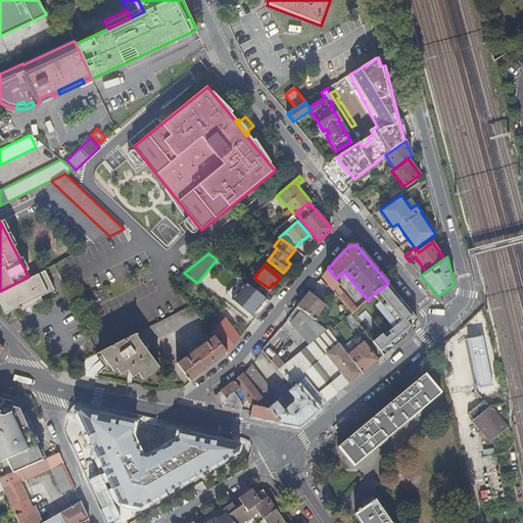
[(336,279),(328,269),(321,277),(333,290),(340,285),(336,279)]
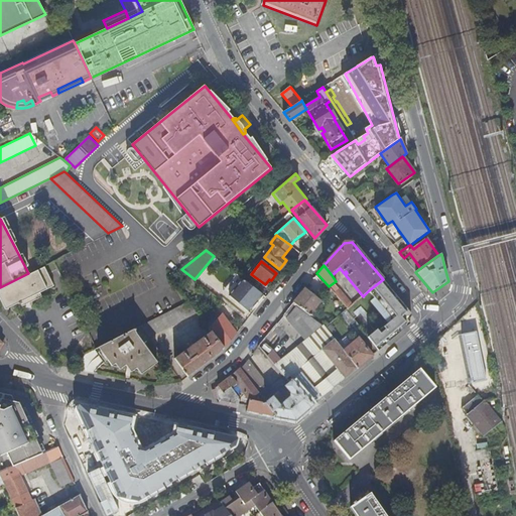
[(21,301),(52,285),(43,266),(28,274),(28,273),(0,287),(0,298),(5,309),(18,302),(18,304),(21,303),(21,301)]
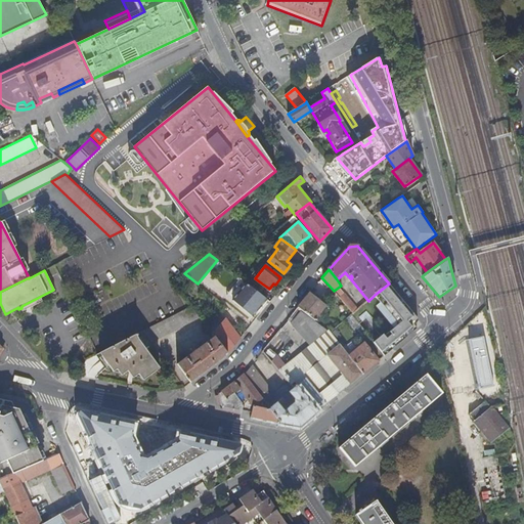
[(44,270),(53,290),(54,289),(45,270),(44,270)]
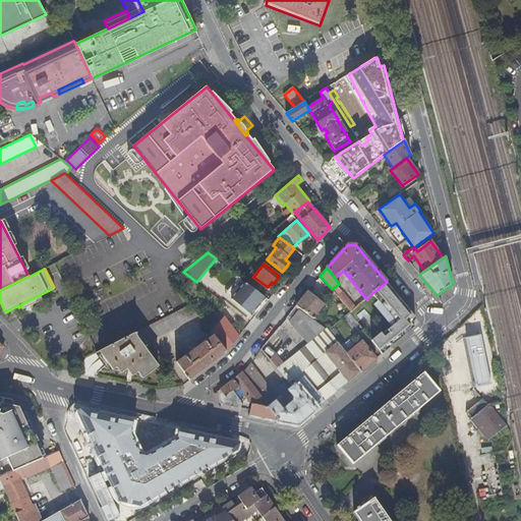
[(256,307),(265,297),(245,282),(231,298),(250,314),(256,307)]
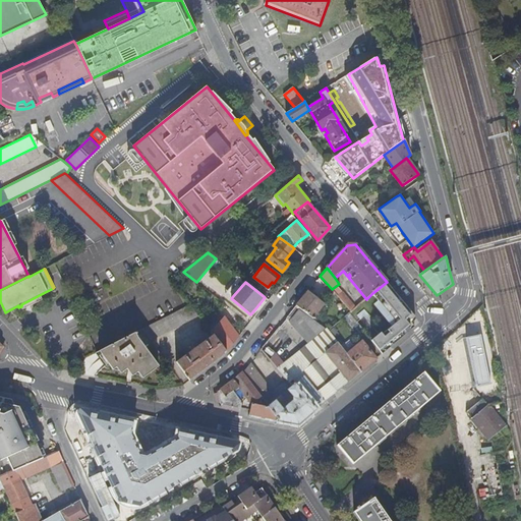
[(387,282),(372,293),(371,294),(396,323),(372,342),(382,354),(405,334),(402,331),(405,328),(407,328),(409,326),(411,325),(412,324),(413,322),(413,321),(414,319),(414,317),(414,315),(387,282)]
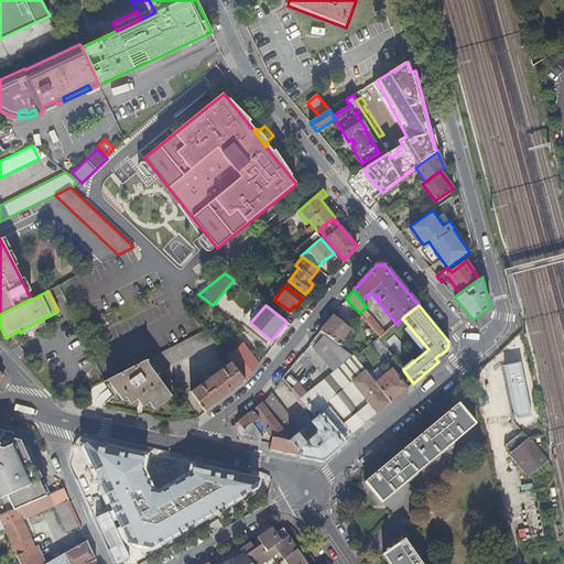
[(350,329),(333,315),(327,323),(321,331),(338,344),(350,329)]
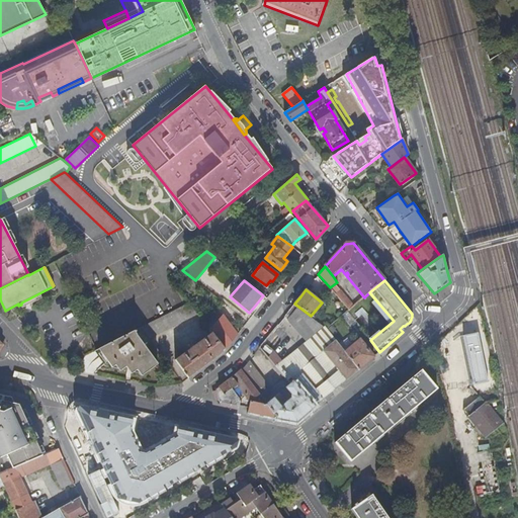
[(150,339),(197,314),(189,303),(179,308),(142,327),(150,339)]
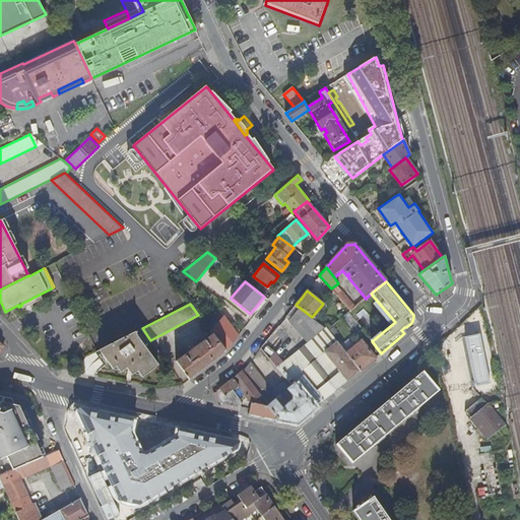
[(312,317),(296,305),(284,318),(307,343),(325,328),(312,317)]
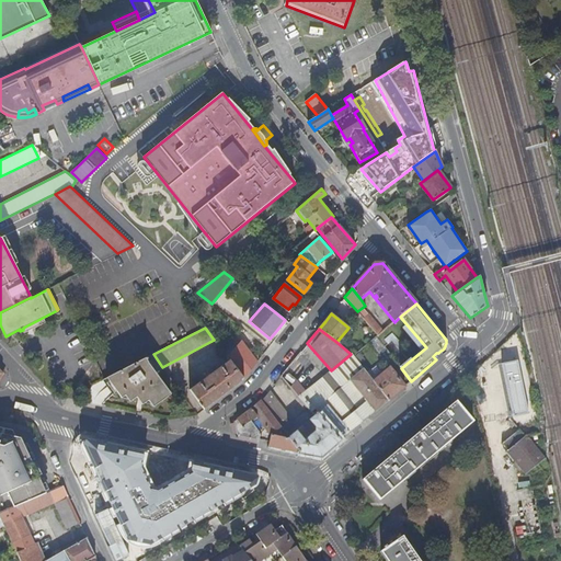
[(256,363),(258,362),(241,341),(240,342),(236,338),(227,347),(232,352),(227,357),(229,359),(243,378),(256,363)]
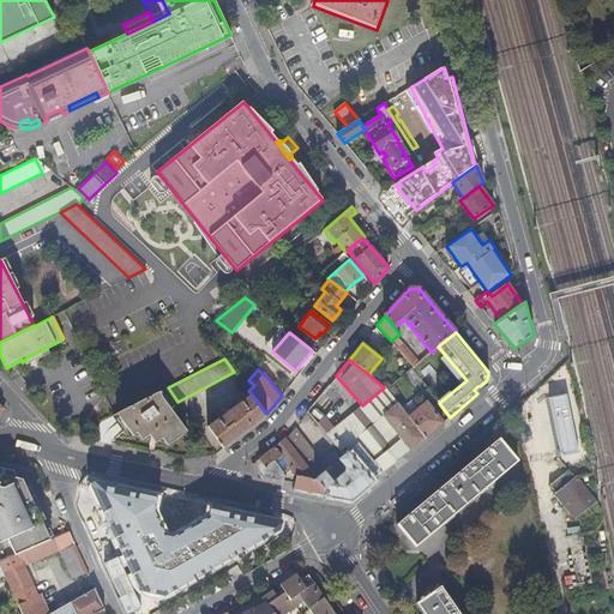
[(196,426),(178,402),(168,387),(114,415),(112,416),(114,420),(118,425),(124,433),(170,444),(196,426)]
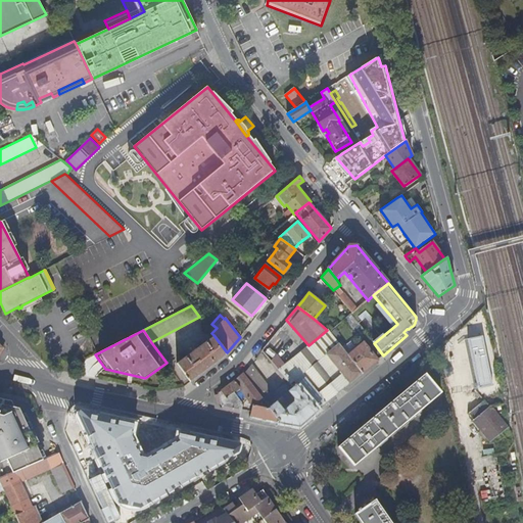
[(330,332),(327,330),(308,345),(279,370),(279,371),(293,387),(296,385),(317,410),(318,410),(338,392),(363,372),(348,355),(330,332)]
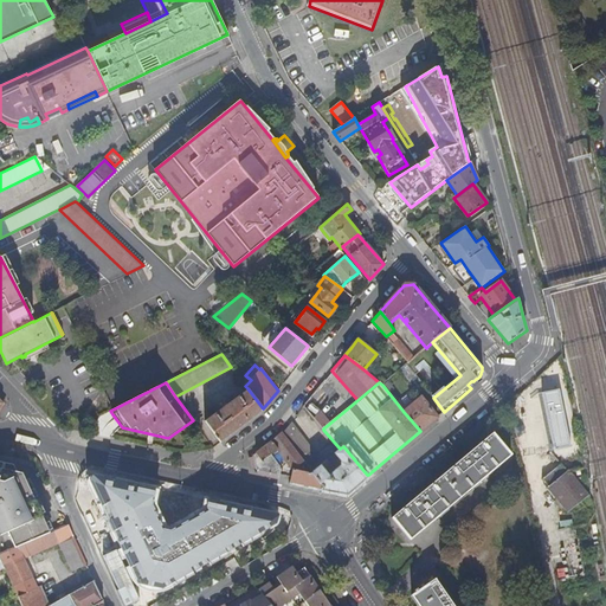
[(260,412),(263,408),(247,388),(205,420),(220,442),(245,424),(260,412)]
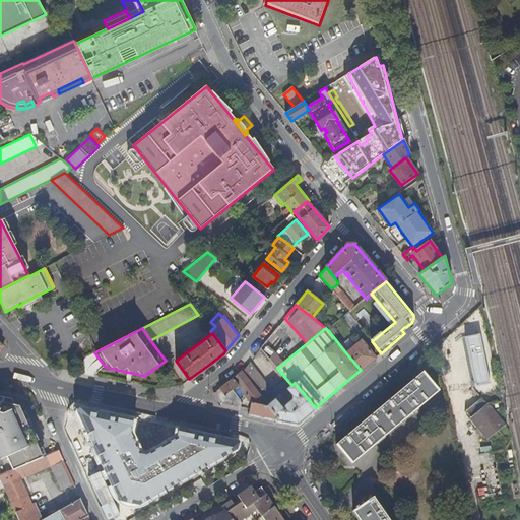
[(361,370),(376,358),(363,340),(346,353),(361,370)]
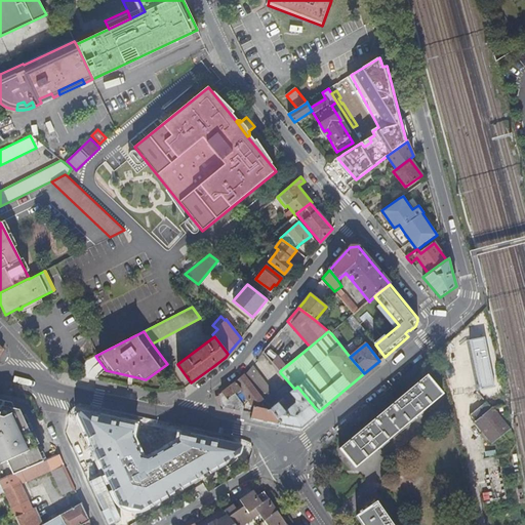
[(272,397),(249,368),(243,374),(263,400),(264,402),(265,403),(272,397)]
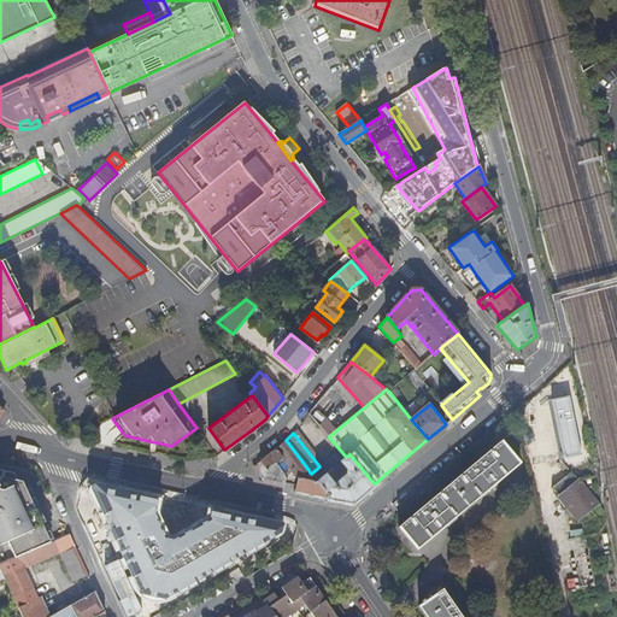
[(309,470),(286,440),(281,446),(276,450),(282,458),(275,463),(286,476),(286,482),(297,485),(298,477),(306,471),(309,470)]
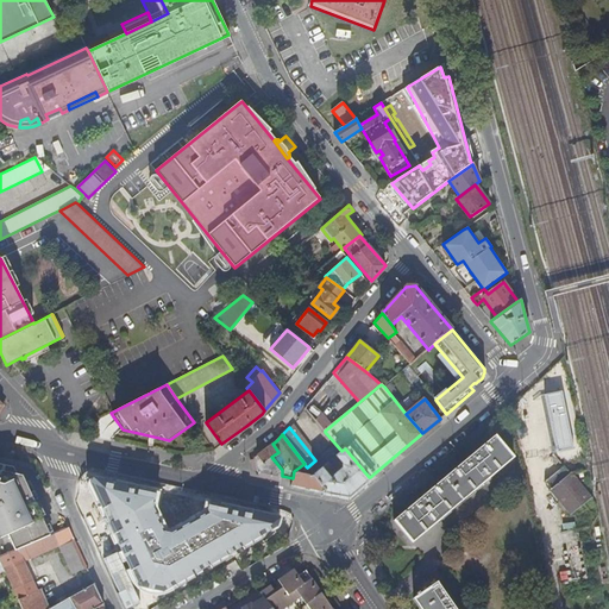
[(495,437),(496,437),(475,454),(468,460),(466,462),(396,520),(395,520),(413,542),(414,541),(413,540),(513,457),(513,458),(514,457),(496,435),(495,437)]
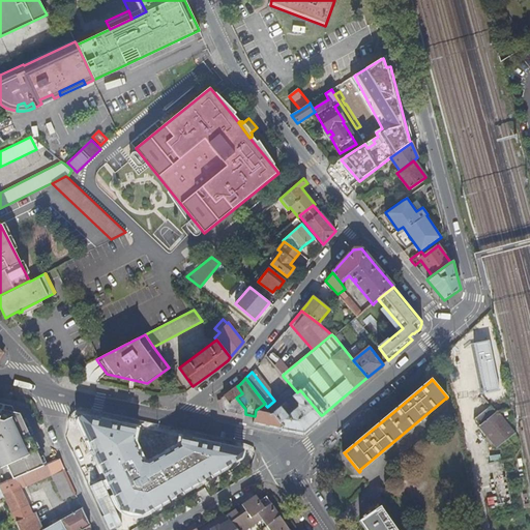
[(242,393),(237,386),(230,391),(223,398),(225,410),(245,414),(245,409),(236,398),(242,393)]
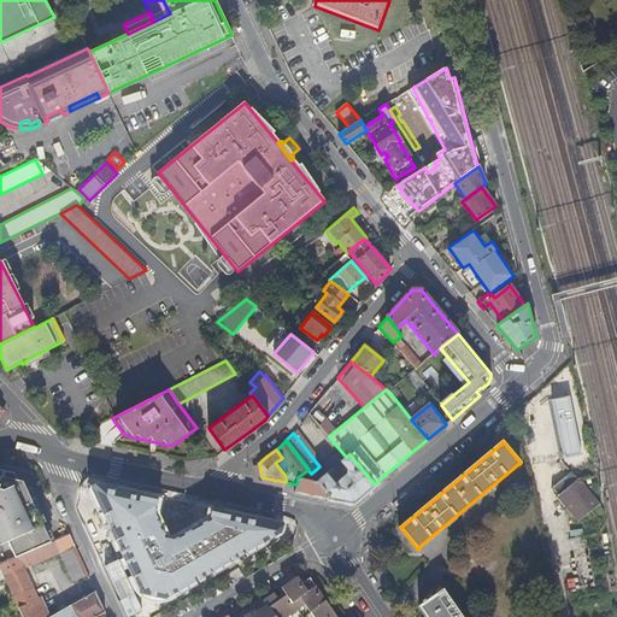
[(350,454),(346,457),(341,460),(317,480),(318,482),(329,497),(353,503),(364,493),(375,483),(374,483),(350,454)]
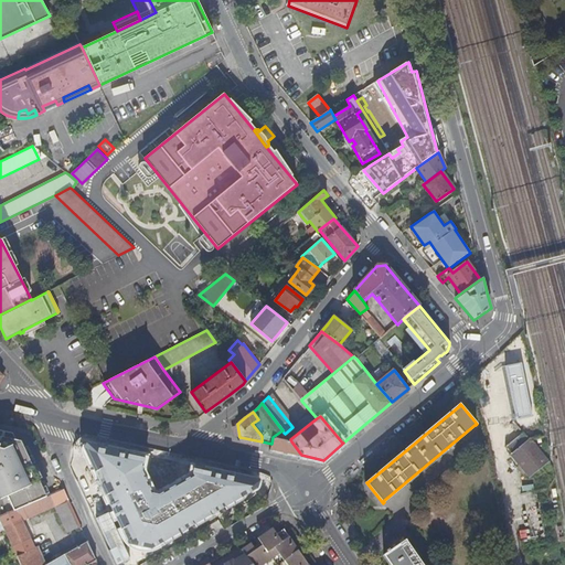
[(0,496),(0,498),(7,494),(13,510),(46,496),(34,470),(20,440),(16,439),(12,432),(0,428),(0,496)]
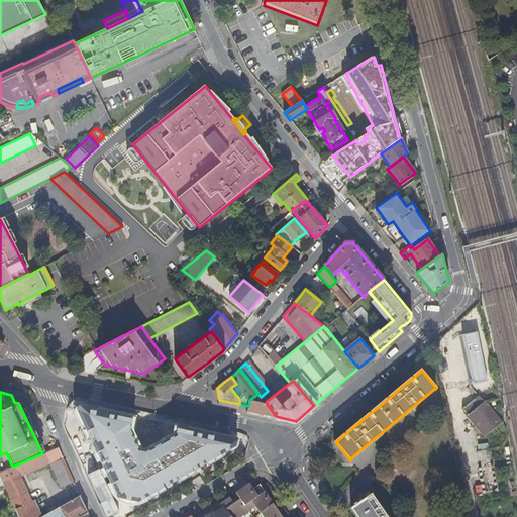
[(276,416),(267,404),(249,400),(248,406),(247,410),(262,413),(276,416)]
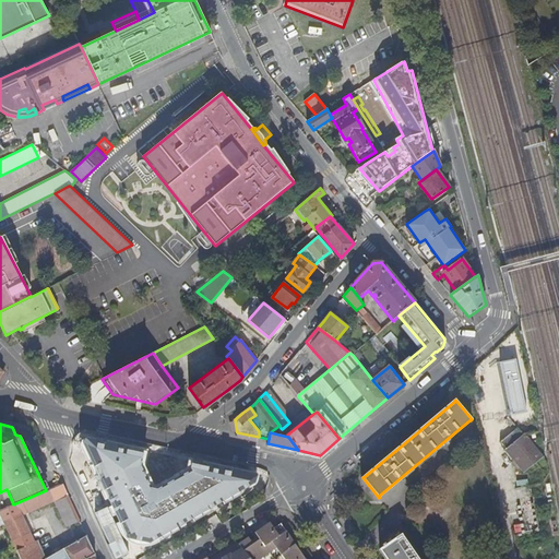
[(544,458),(524,433),(503,450),(523,474),(544,458)]
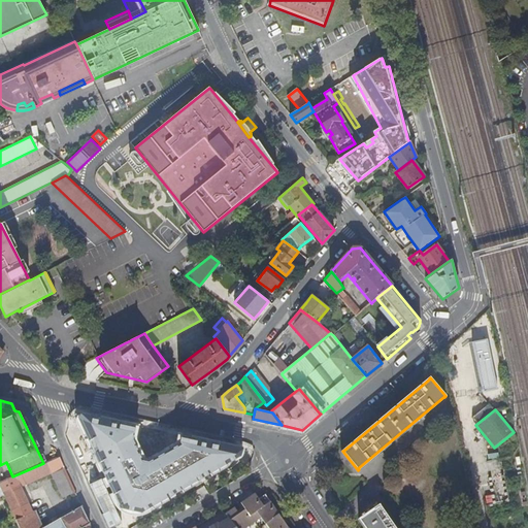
[(81,414),(78,418),(114,504),(120,508),(143,513),(237,460),(242,456),(243,448),(182,435),(182,446),(151,462),(142,460),(135,436),(138,426),(81,414)]
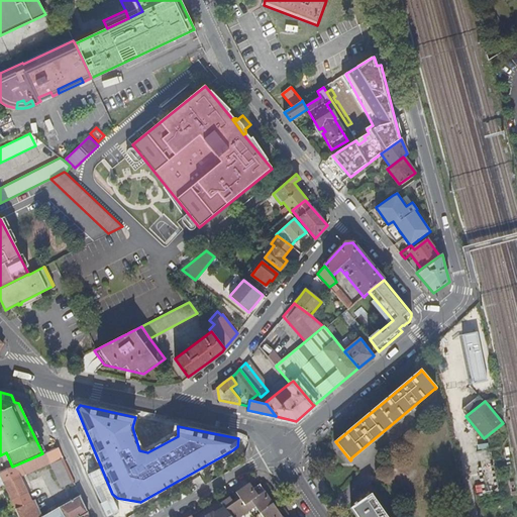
[(74,481),(58,446),(42,453),(12,467),(0,472),(0,476),(4,486),(18,516),(79,516),(81,516),(90,516),(80,495),(58,507),(58,508),(56,509),(52,511),(41,516),(33,500),(30,501),(19,476),(49,463),(61,487),(74,481)]
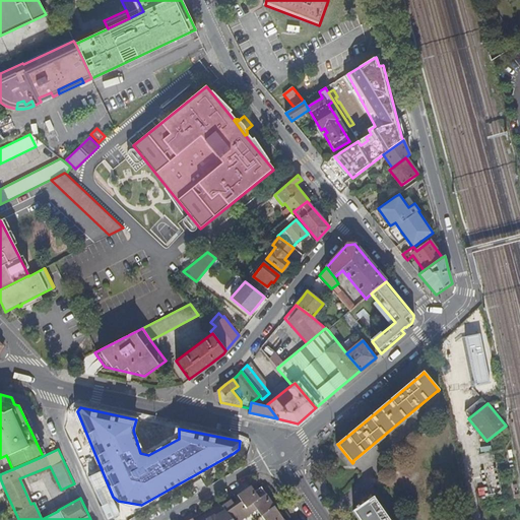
[(284,519),(275,506),(267,494),(260,499),(252,486),(239,496),(243,502),(237,506),(232,500),(222,507),(235,519),(242,519),(257,510),(261,516),(262,515),(265,519),(284,519)]
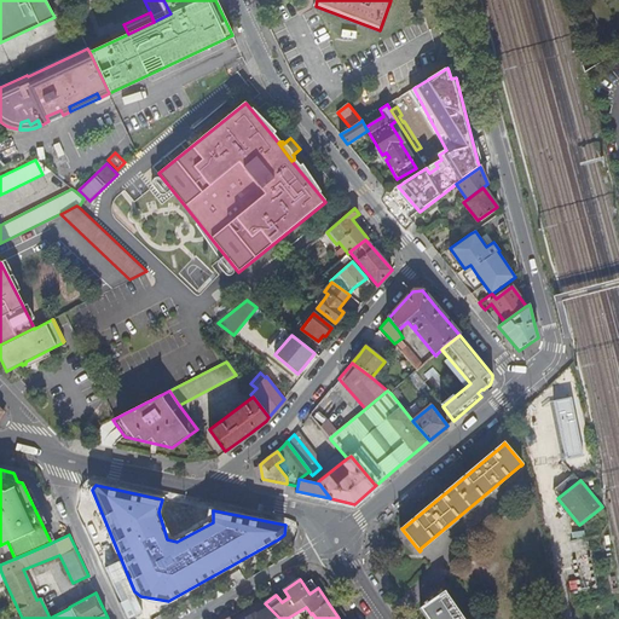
[(463,618),(446,593),(445,591),(421,608),(422,609),(423,608),(431,618),(463,618)]
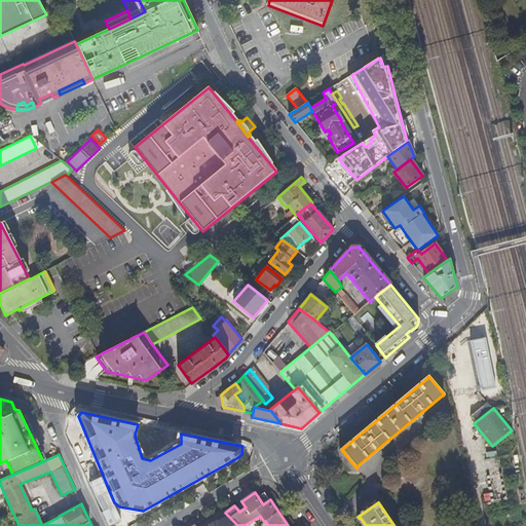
[(210,525),(235,525),(228,517),(210,525)]
